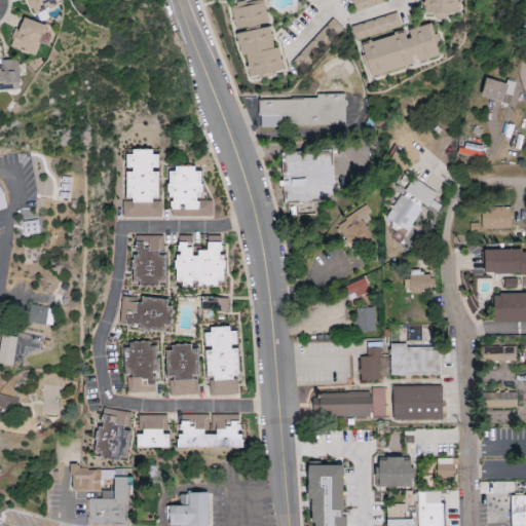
[(27,0),(32,14),(59,6),(55,0),(27,0)]
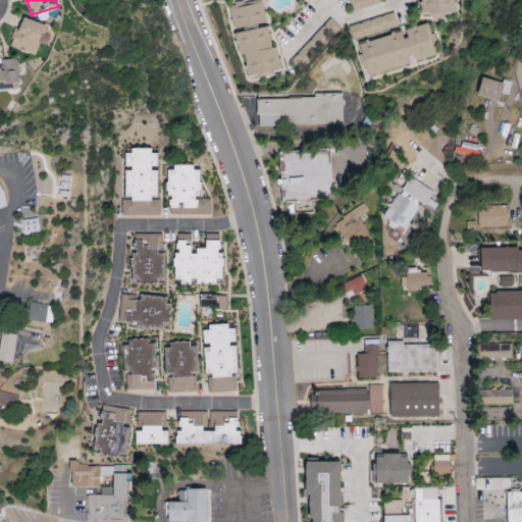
[(260,0),(255,0),(228,6),(235,31),(266,23),(260,0)]
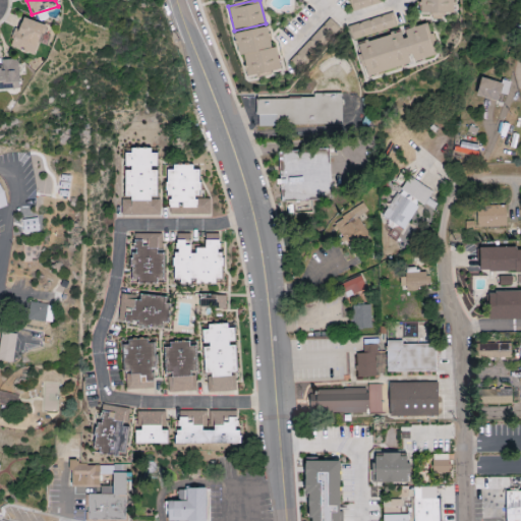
[(349,0),(352,11),(379,5),(377,0),(349,0)]
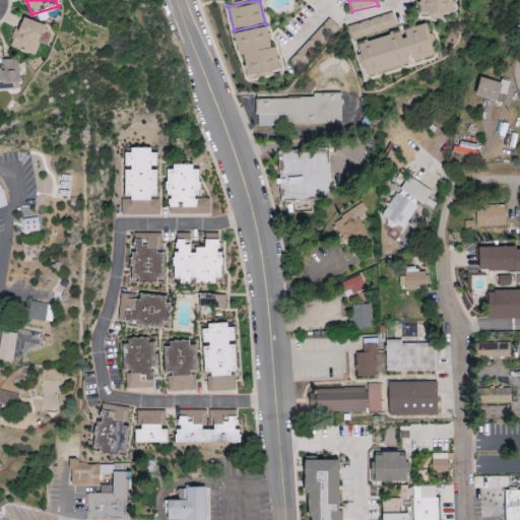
[(419,0),(420,14),(454,14),(453,0),(419,0)]
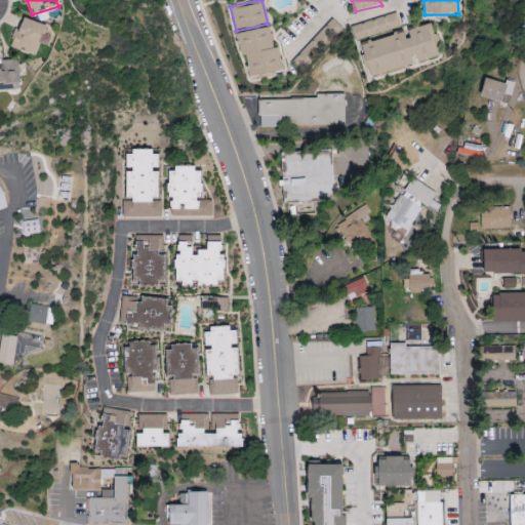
[(400,30),(397,15),(352,25),(355,39),(400,30)]
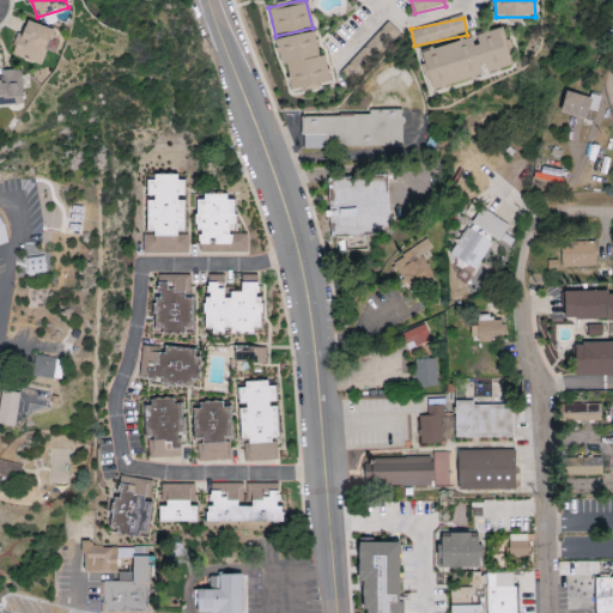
[(12,56),(41,66),(53,30),(28,22),(23,37),(18,35),(12,56)]
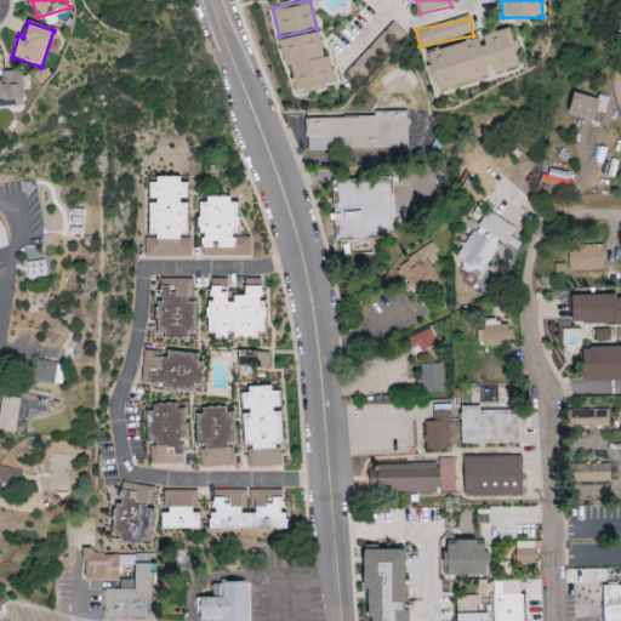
[(427,53),(438,92),(522,69),(511,29),(480,38),(480,39),(427,53)]
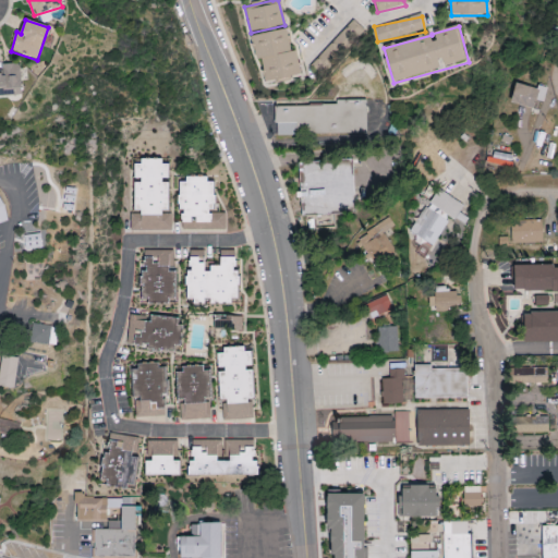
[(301,77),(296,52),(291,52),(288,31),(252,36),(256,61),(262,60),(266,83),(301,77)]
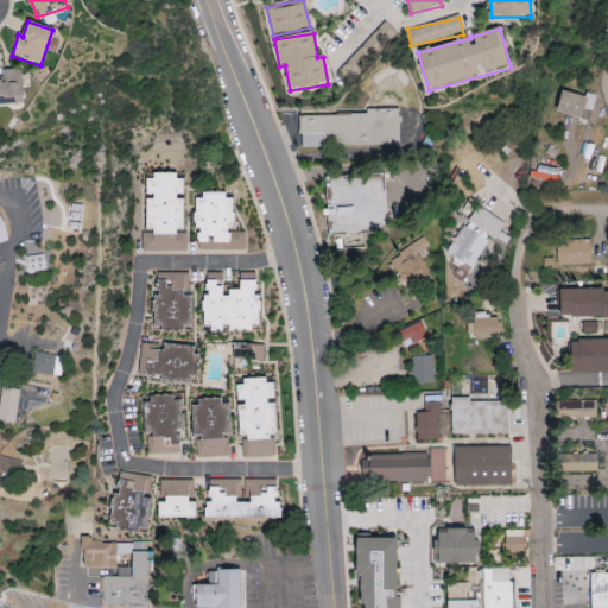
[(21,70),(1,71),(2,83),(0,82),(0,106),(23,105),(21,70)]
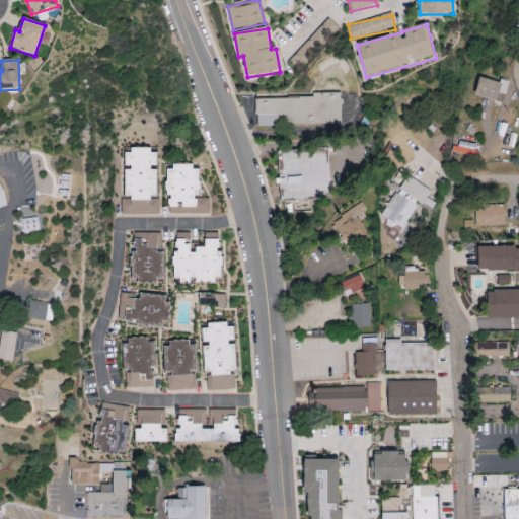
[(498,99),(501,81),(478,77),(475,95),(498,99)]
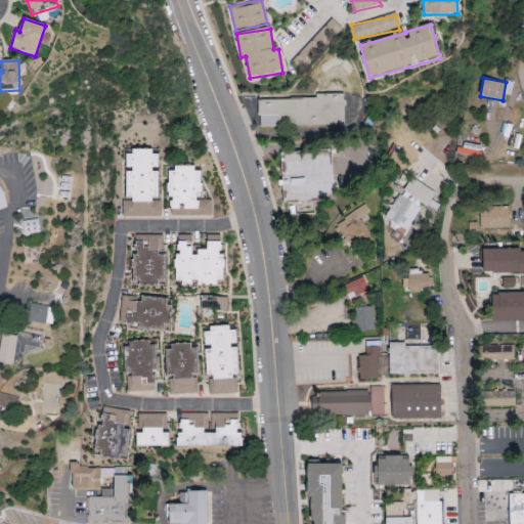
[(258,98),(258,127),(344,126),(344,97),(258,98)]
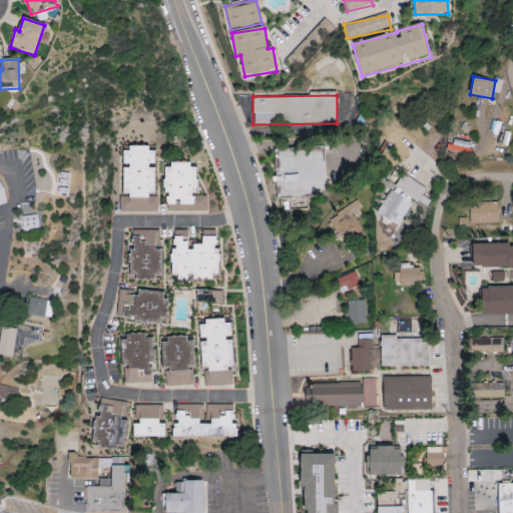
[(157,211),(157,195),(154,195),(154,166),(154,147),(123,147),(123,166),(122,195),(119,195),(119,211),(157,211)]
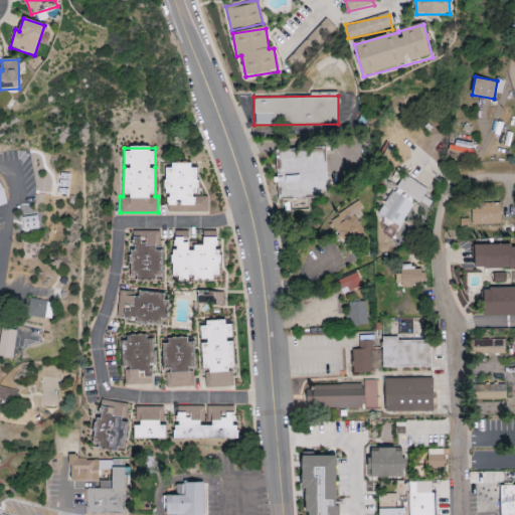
[(276,151),(280,197),(329,194),(325,148),(276,151)]
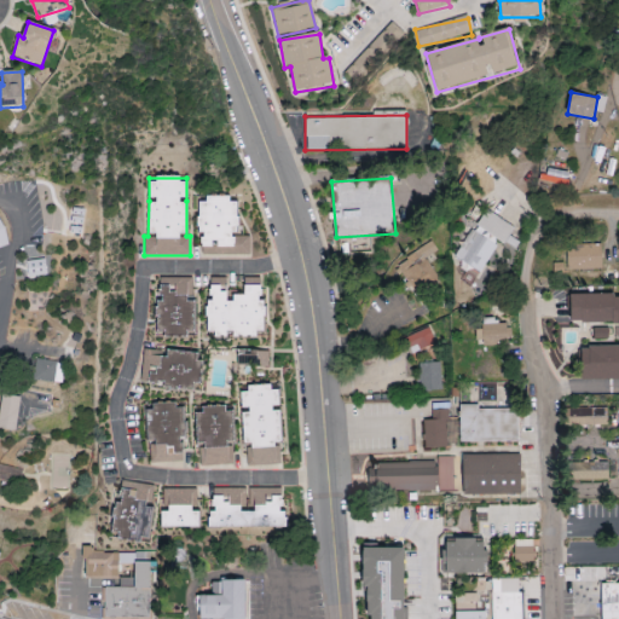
[(250,254),(250,235),(238,235),(237,198),(200,198),(200,255),(250,254)]
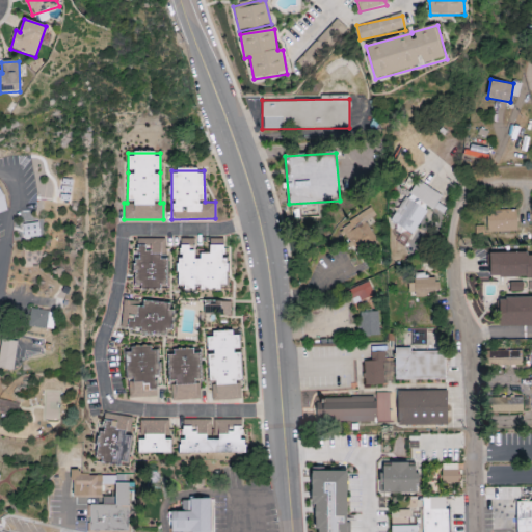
[(406,196),(419,206),(421,203),(431,210),(442,196),(419,180),(406,196)]
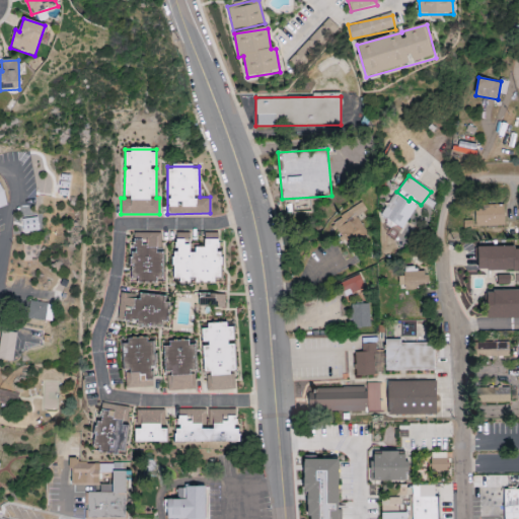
[(403,229),(416,206),(393,193),(380,217),(403,229)]
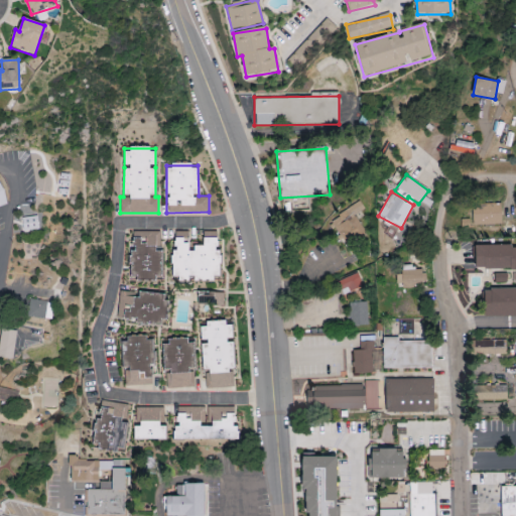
[(364,210),(361,203),(329,220),(341,243),(364,232),(355,214),(364,210)]
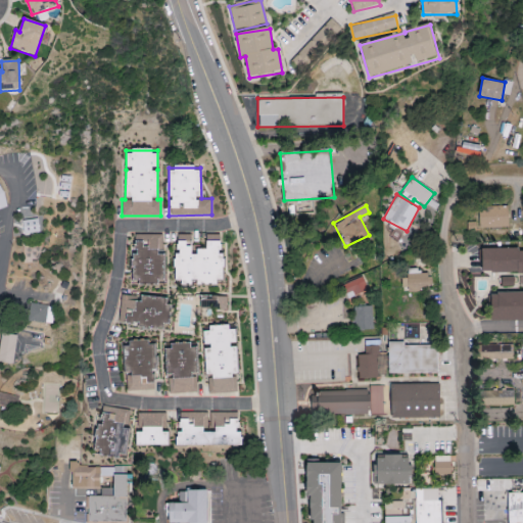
[(479,228),(509,227),(508,206),(479,207),(479,228)]
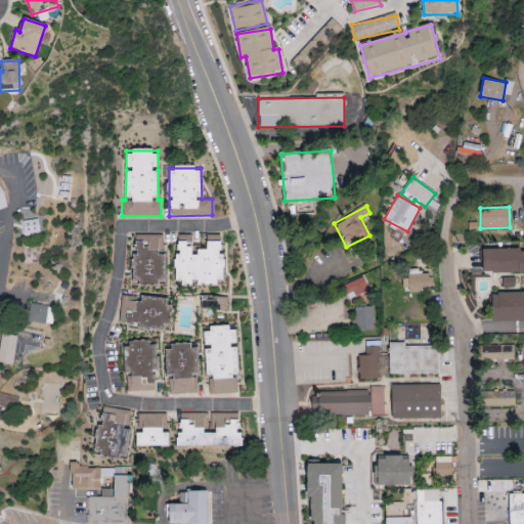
[(177,284),(194,282),(194,284),(224,284),(224,253),(221,253),(221,241),(207,241),(207,249),(193,249),(192,234),(176,234),(177,284)]
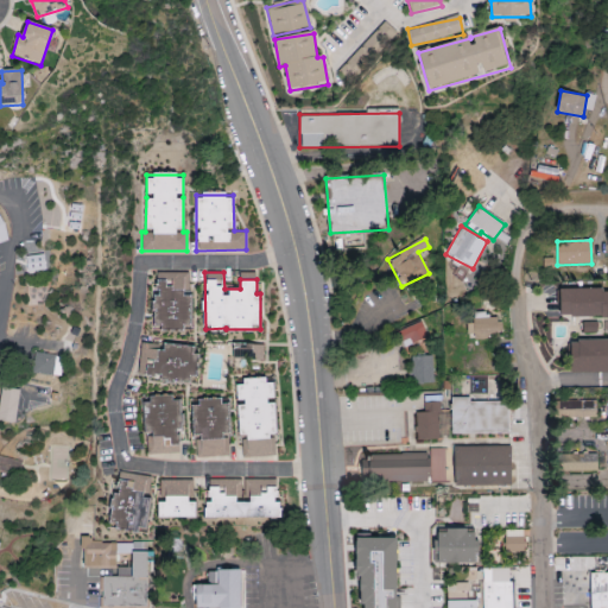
[(607,290),(559,291),(561,320),(607,317),(607,290)]
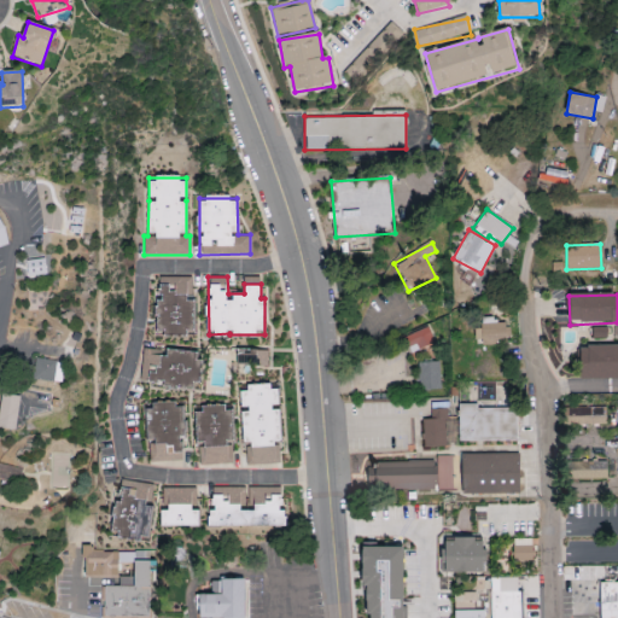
[(506,342),(506,322),(495,322),(494,318),(482,318),(482,328),(474,328),(474,343),(506,342)]
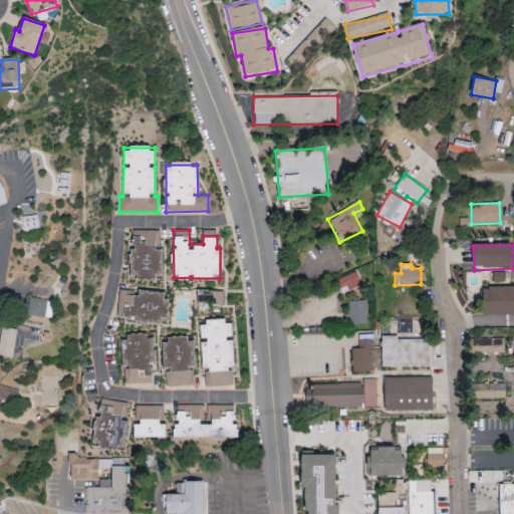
[(340,291),(360,284),(356,272),(336,279),(340,291)]
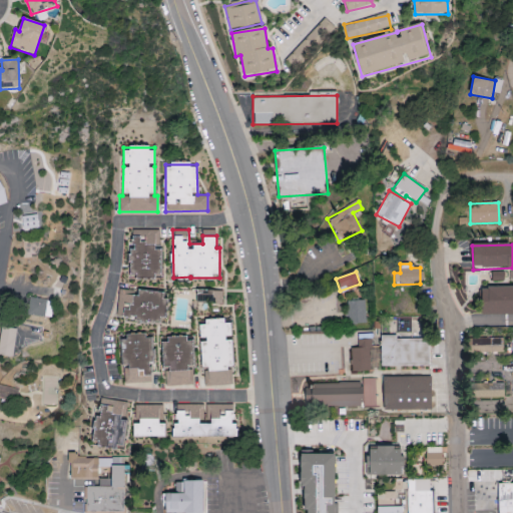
[(512,286),(483,287),(483,315),(512,314),(512,286)]
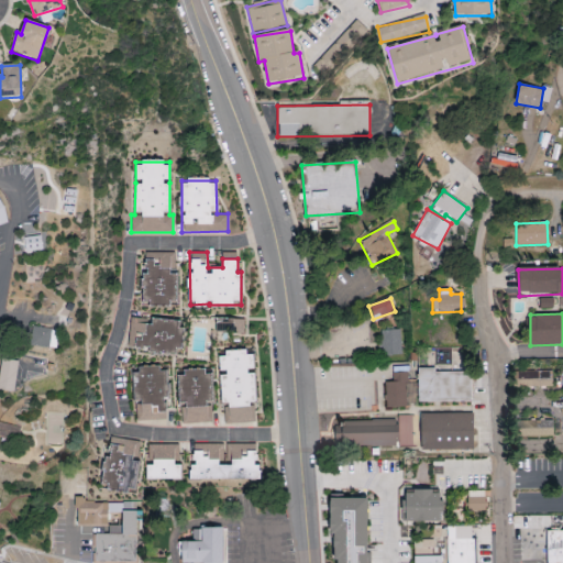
[(128,346),(150,349),(148,352),(177,355),(181,322),(143,318),(143,319),(131,318),(128,346)]
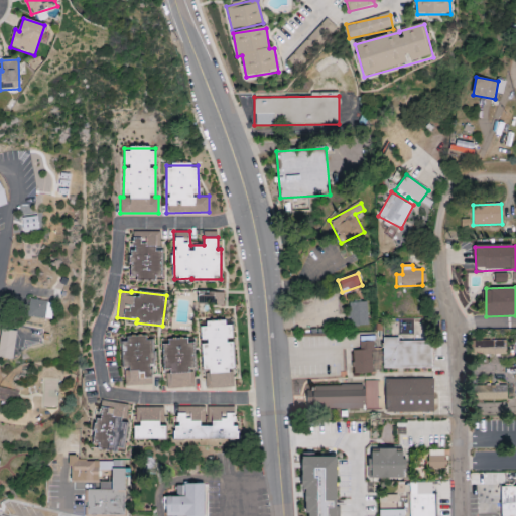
[(51,301),(28,300),(28,317),(51,318),(51,301)]
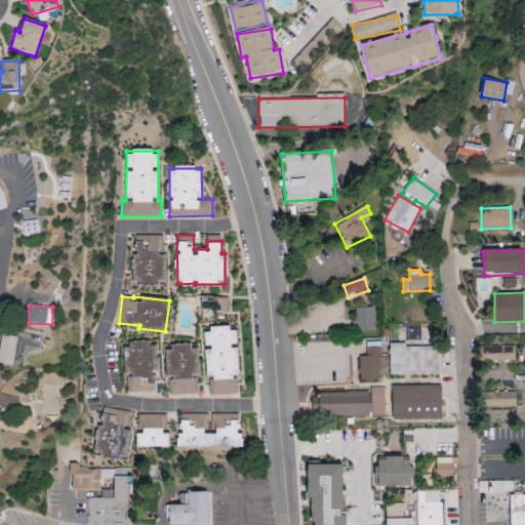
[(356,332),(374,331),(373,308),(355,308),(356,332)]
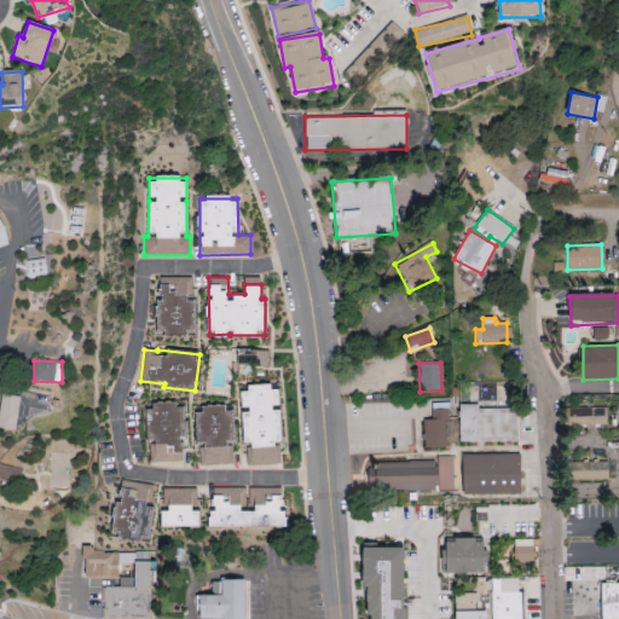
[(281,464),(279,444),(282,444),(281,408),(279,408),(278,387),(241,388),(242,410),(243,445),(246,445),(247,466),(281,464)]
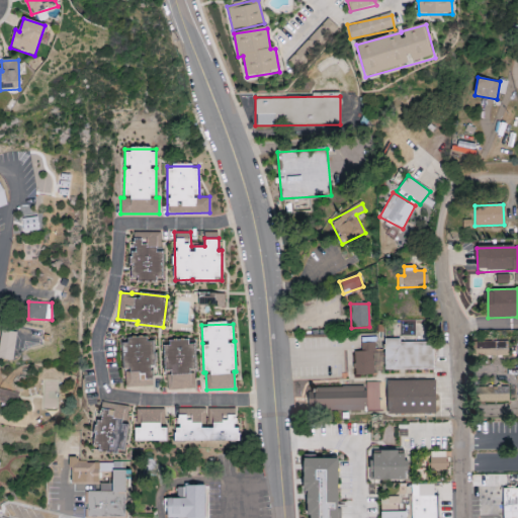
[(385,370),(432,369),(431,324),(400,325),(400,338),(384,339),(385,370)]
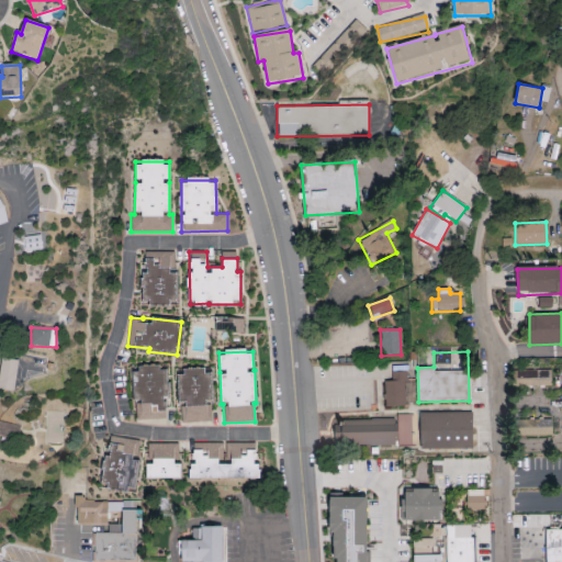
[(0,358),(0,362),(0,389),(14,391),(15,375),(44,379),(45,359),(21,357),(20,360),(0,358)]
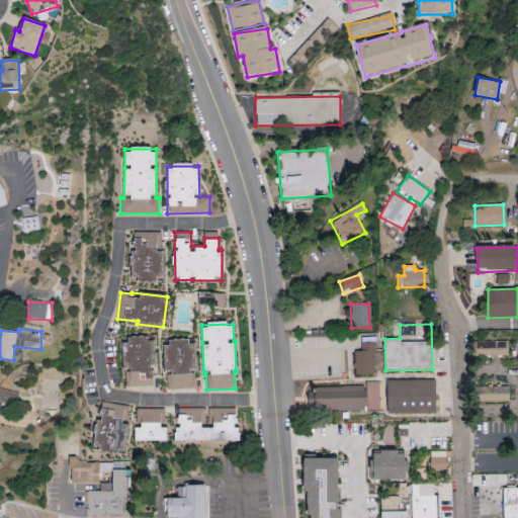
[(123,387),(154,387),(153,338),(122,339),(123,387)]
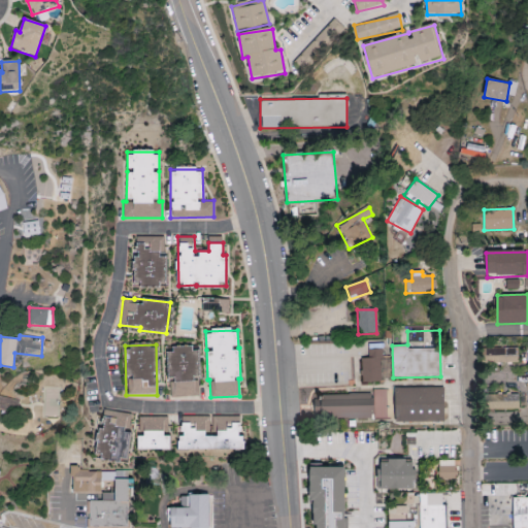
[(200,397),(198,348),(167,349),(168,398),(200,397)]
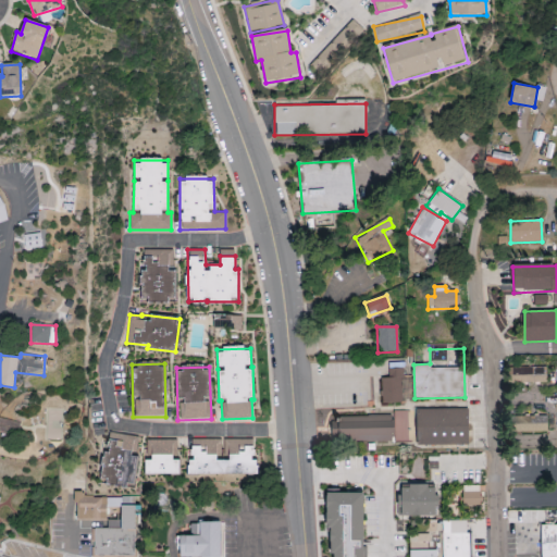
[(546,383),(546,367),(507,368),(507,383),(546,383)]
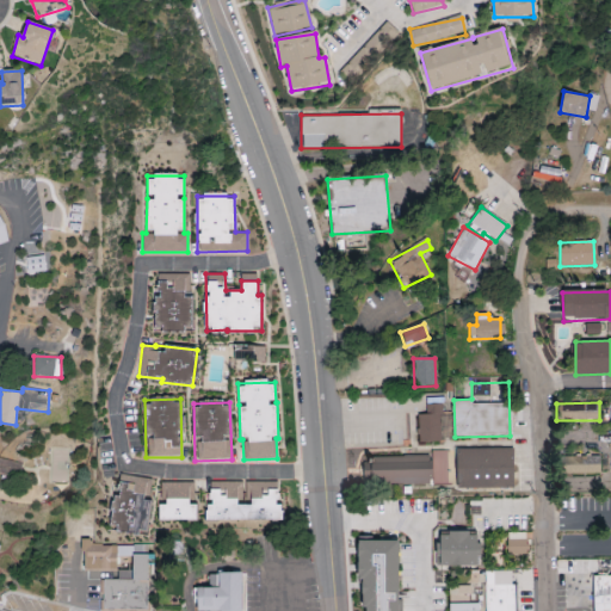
[(440,405),(426,405),(426,414),(418,415),(419,443),(440,443),(440,405)]
